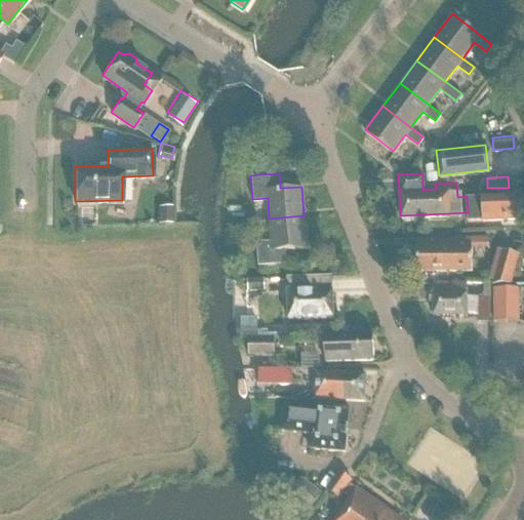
[(481,217),(481,218),(515,216),(514,193),(480,194),(480,195),(467,196),(468,212),(468,218),(481,217)]
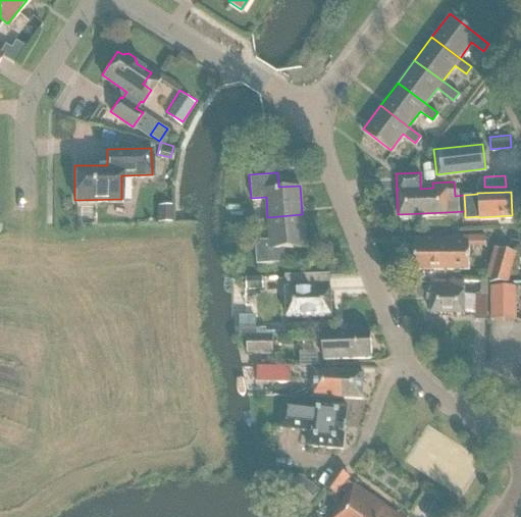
[(304,244),(302,214),(267,217),(268,238),(254,239),(256,262),(284,260),(283,246),(304,244)]
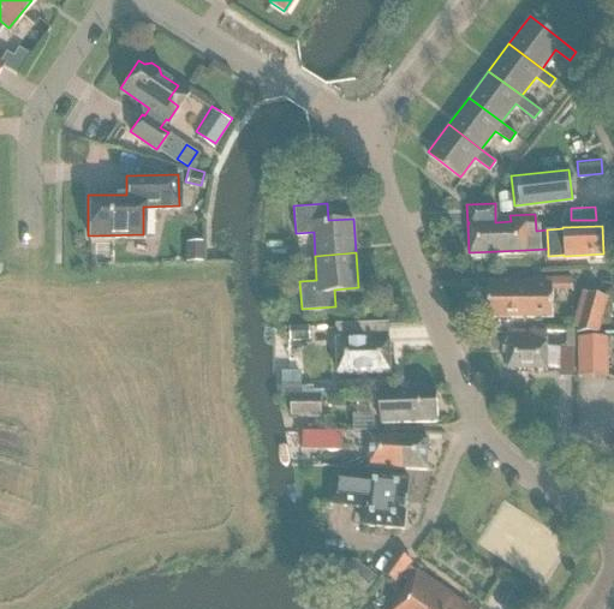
[(550,285),(552,275),(532,275),(532,278),(488,278),(488,314),(513,314),(552,314),(552,285),(550,285)]
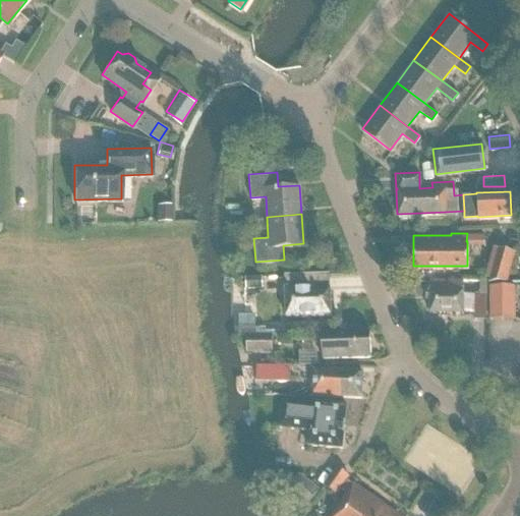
[(515,250),(494,244),(485,274),(488,275),(487,280),(507,279),(515,250)]
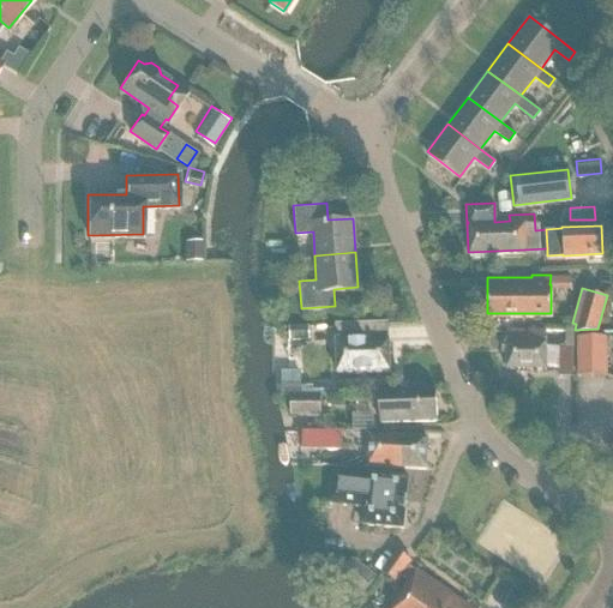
[(386,319),(335,321),(335,336),(336,371),(389,369),(389,338),(388,338),(386,319)]
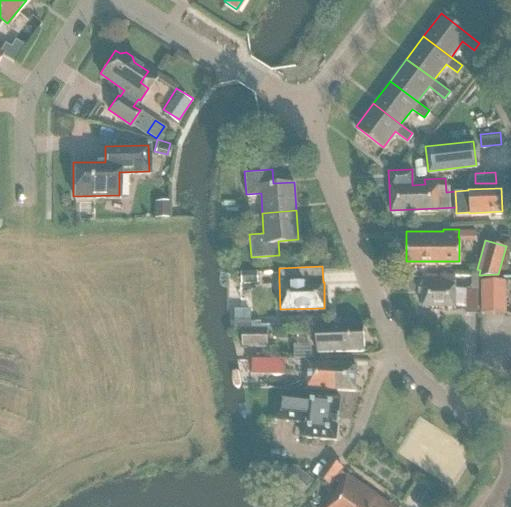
[(240,282),(257,281),(257,269),(240,270),(240,282)]
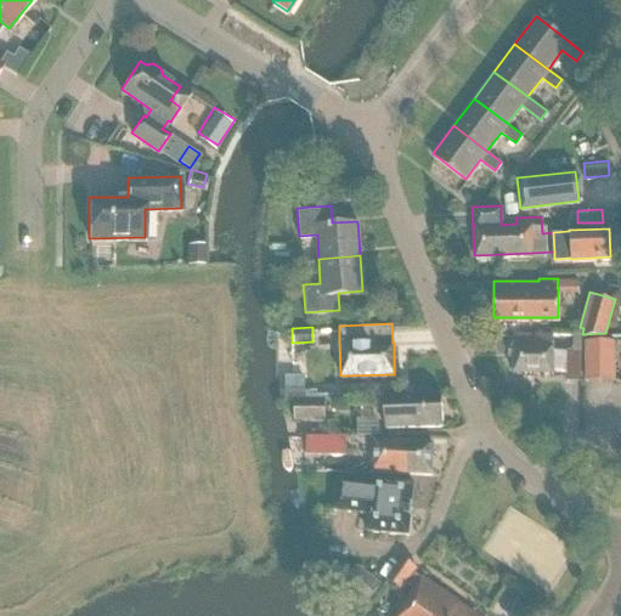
[(551,348),(552,331),(512,331),(512,371),(565,371),(564,377),(580,377),(580,345),(565,345),(565,348),(551,348)]
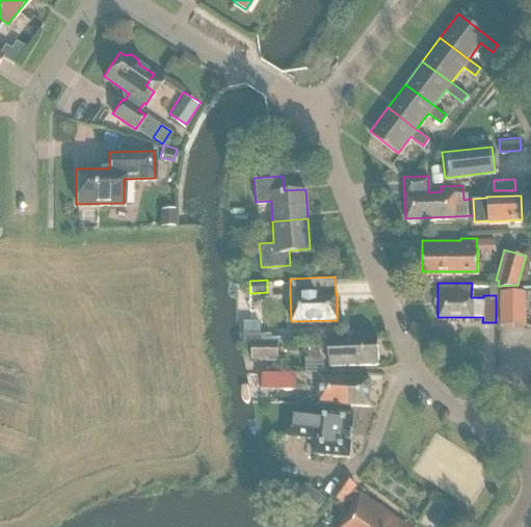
[(525,322),(525,289),(500,289),(500,322),(525,322)]
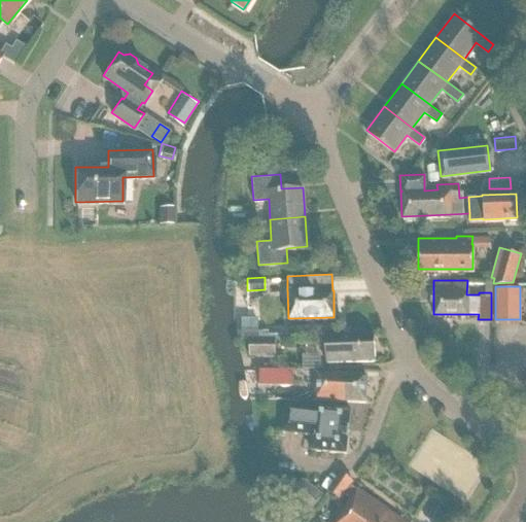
[(241,336),(248,336),(257,336),(257,326),(241,326),(241,336)]
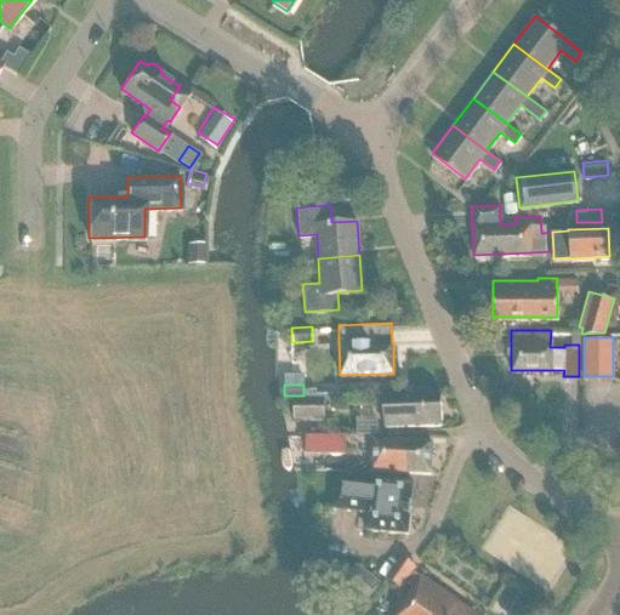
[(441,423),(439,392),(382,394),(384,425),(441,423)]
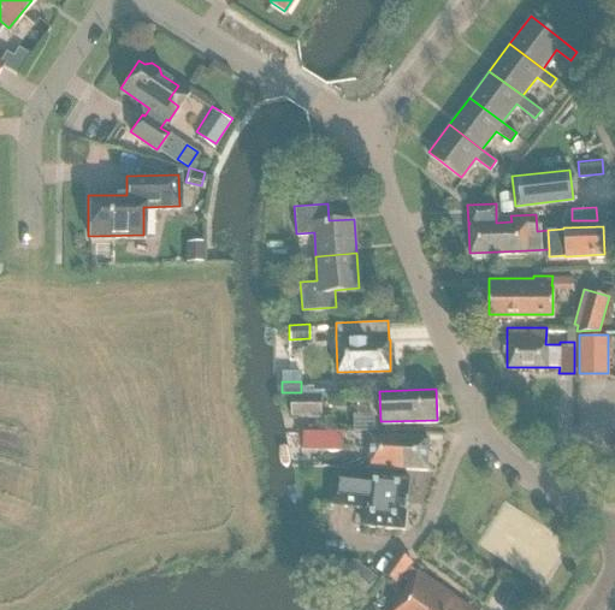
[(301,392),(290,392),(290,412),(321,412),(321,392),(301,392)]
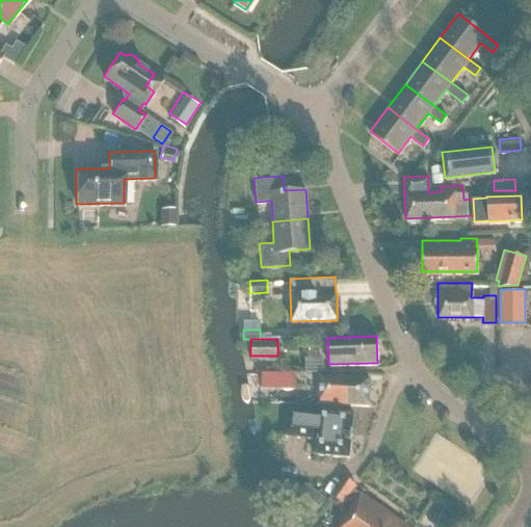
[(261,370),(261,387),(277,387),(277,370),(261,370)]
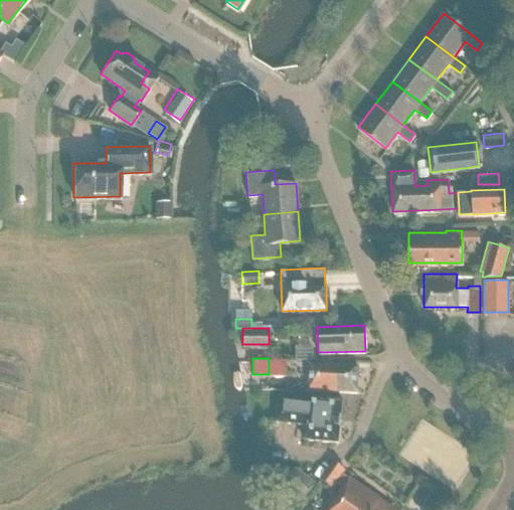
[(327,363),(328,358),(294,358),(294,368),(309,369),(308,388),(356,390),(357,365),(327,363)]
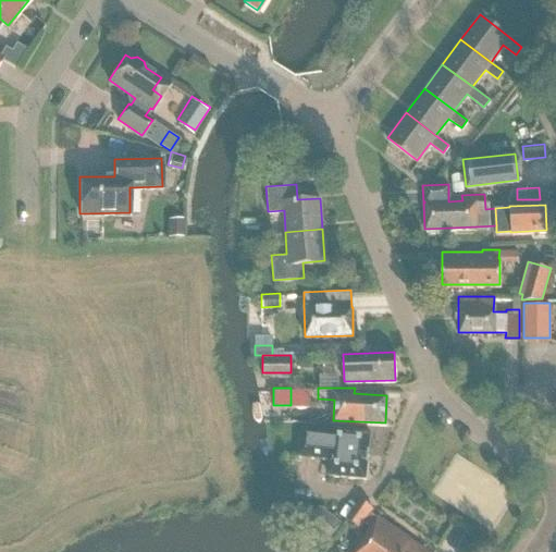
[(370,431),(345,428),(332,427),(332,429),(300,426),(297,454),(329,457),(328,474),(365,477),(370,431)]
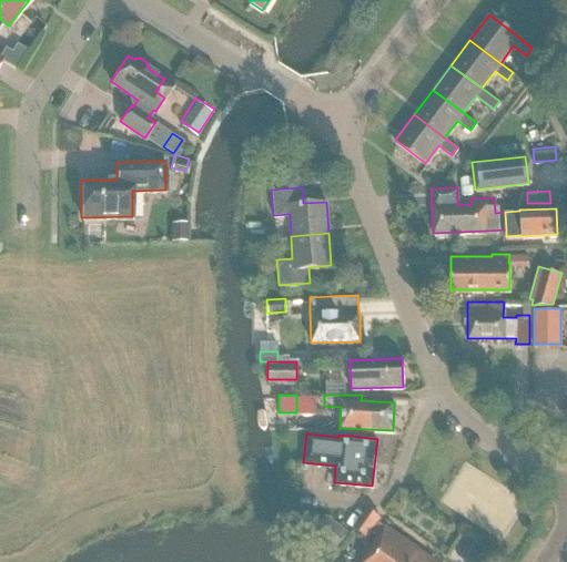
[(380,515),(366,507),(353,528),(365,535),(371,529),(377,534),(356,561),(439,561),(384,523),(382,525),(375,521),(380,515)]
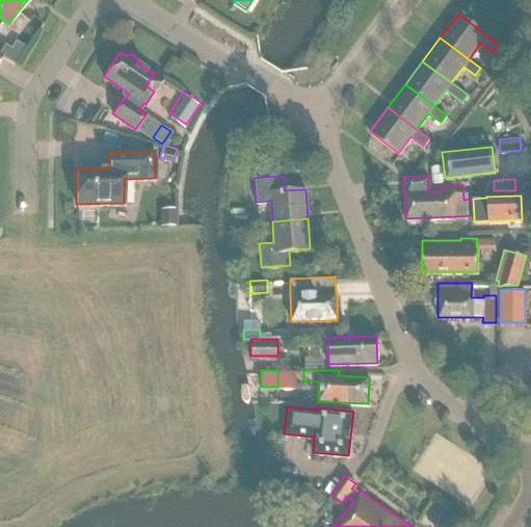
[(325,496),(317,490),(306,504),(315,510),(325,496)]
